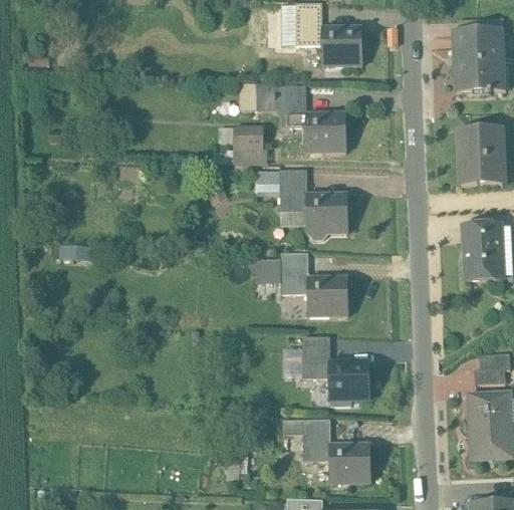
[(322,28),(321,4),(295,4),(295,44),(321,44),(321,28),(322,28)]
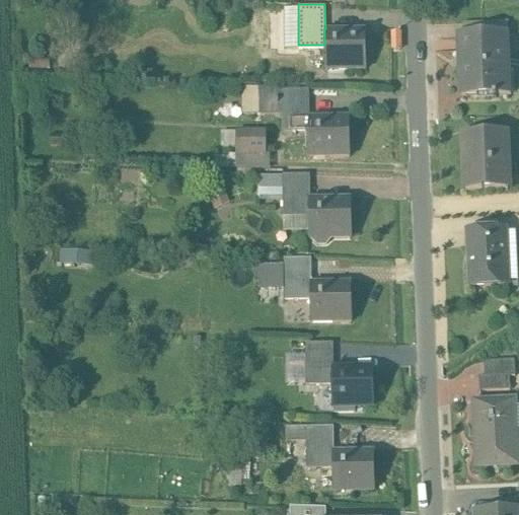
[(365,66),(365,28),(325,28),(324,28),(324,45),(324,66),(365,66)]
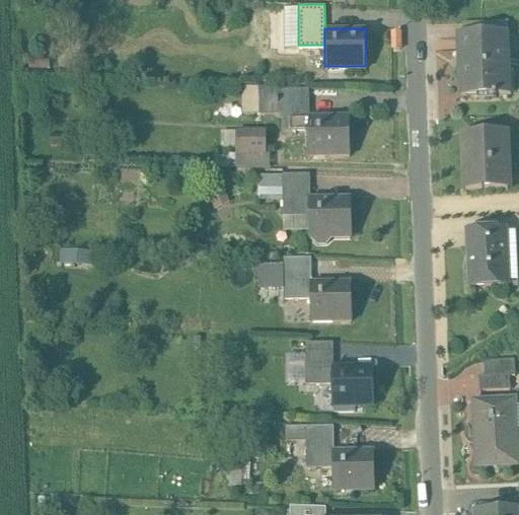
[(508,29),(459,31),(461,93),(511,91),(508,29)]
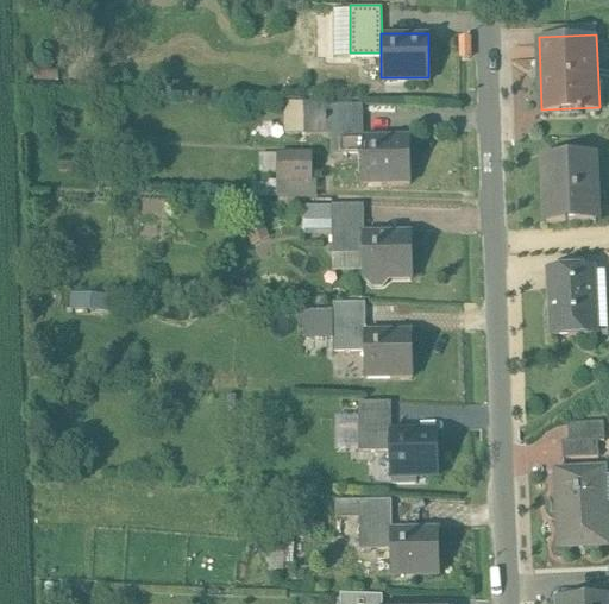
[(333,102),(333,100),(305,101),(306,131),(331,131),(331,104),(333,102)]
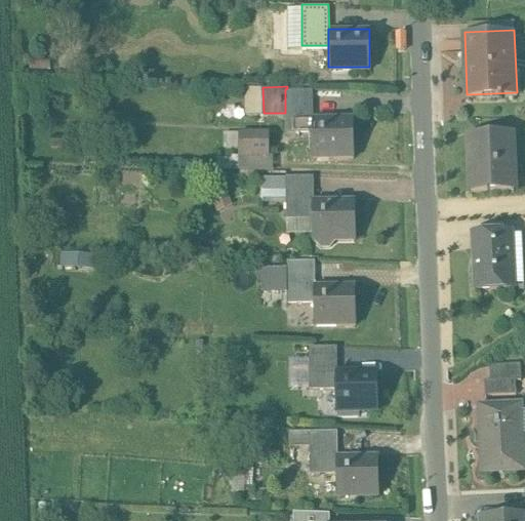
[(287,88),(285,89),(285,113),(286,129),(312,129),(312,117),(313,116),(313,88),(287,88)]
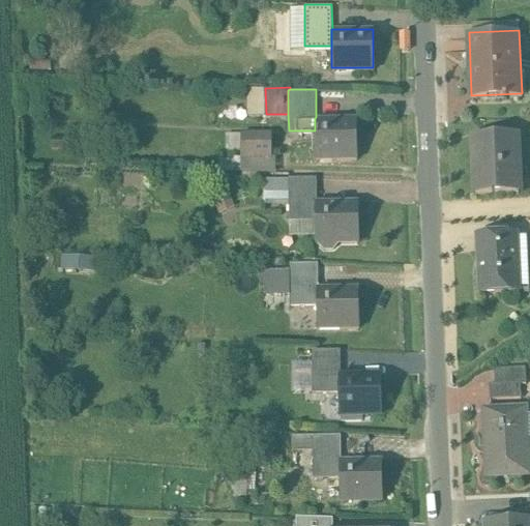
[(357,156),(356,117),(316,117),(315,118),(315,130),(316,156),(357,156)]
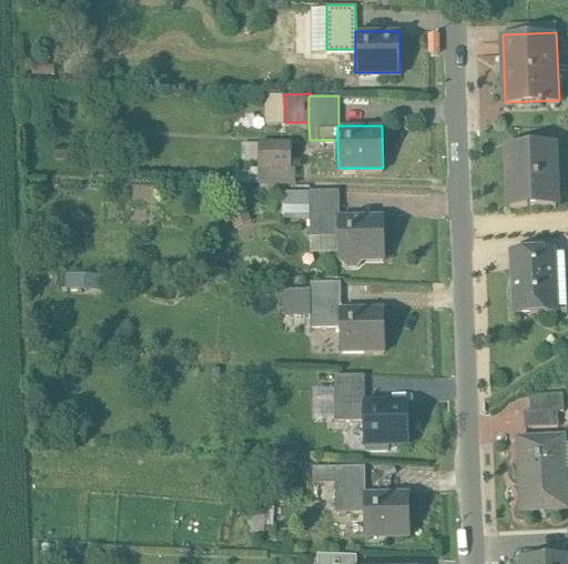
[(291,140),(260,140),(260,164),(291,164),(291,140)]
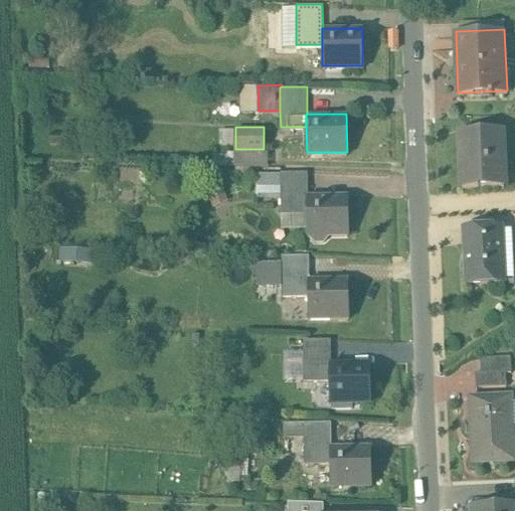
[(503,128),(466,130),(466,148),(460,148),(461,187),(505,185),(503,128)]
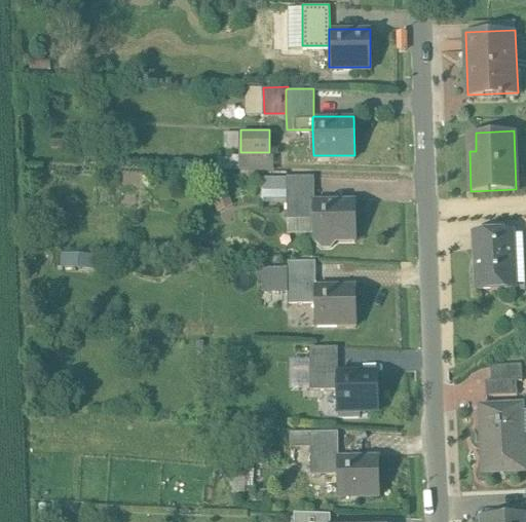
[(314,173),(287,174),(287,175),(287,187),(288,216),(314,216),(314,215),(313,200),(314,199),(314,173)]
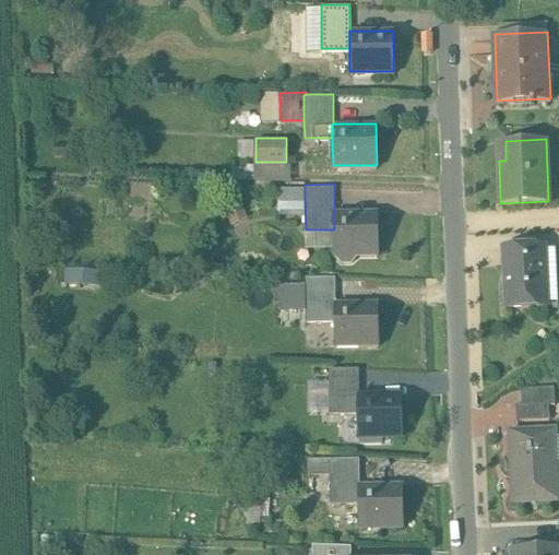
[(305,186),(278,186),(278,200),(305,199),(305,186)]
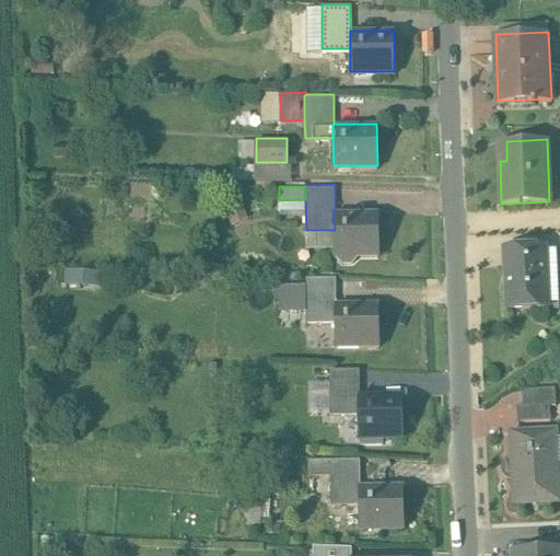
[(378,254),(377,212),(335,212),(334,213),(335,229),(335,230),(335,254),(341,261),(352,261),(359,254),(378,254)]
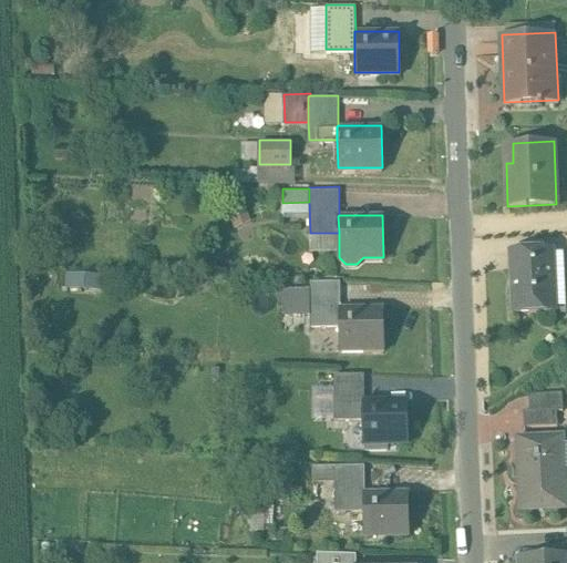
[(552,248),(512,248),(514,311),(555,309),(552,248)]
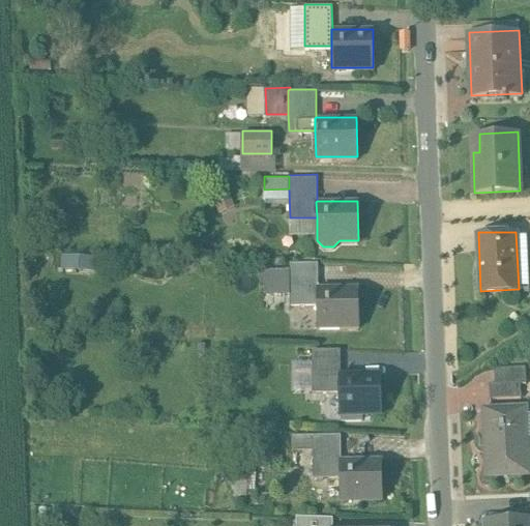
[(97,266),(97,252),(61,251),(60,265),(97,266)]
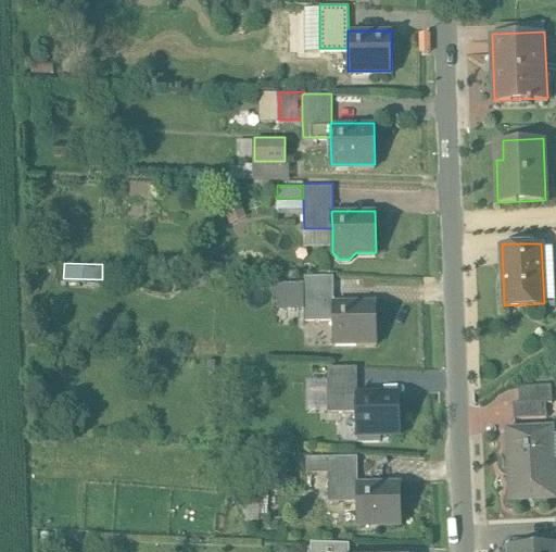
[(332,274),(304,274),(304,320),(332,320),(332,300),(332,274)]
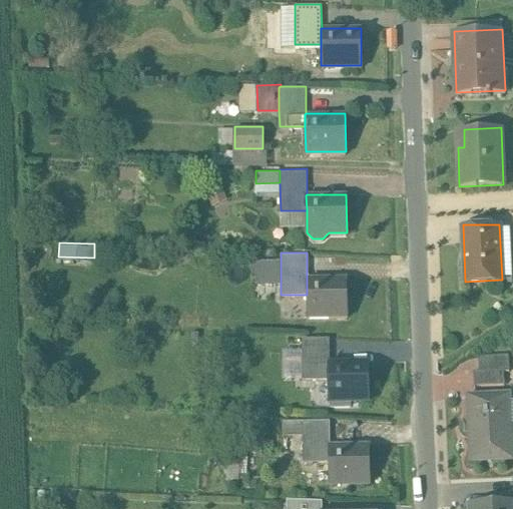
[(279,280),(279,256),(253,257),(254,281),(279,280)]
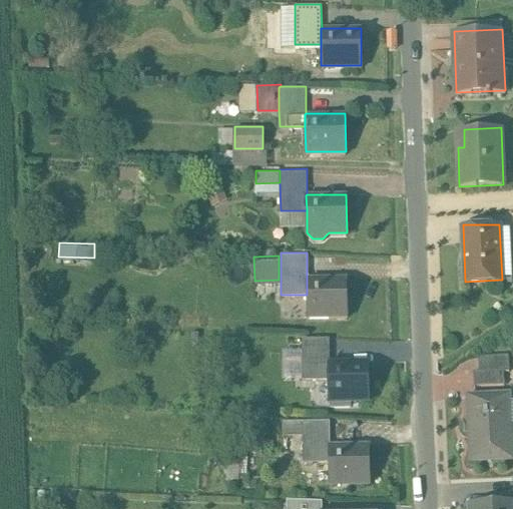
[(307,277),(307,295),(307,315),(347,315),(347,277),(307,277)]
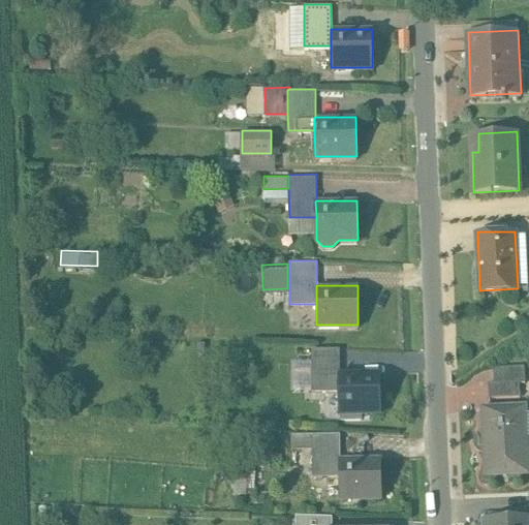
[(340,372),(339,346),(312,346),(312,389),(339,389),(339,372),(340,372)]
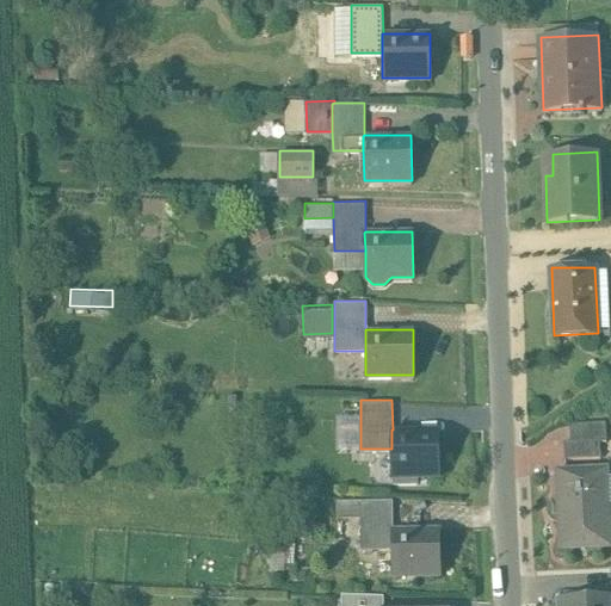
[(606,420),(571,422),(571,439),(600,438),(600,439),(606,439),(606,420)]
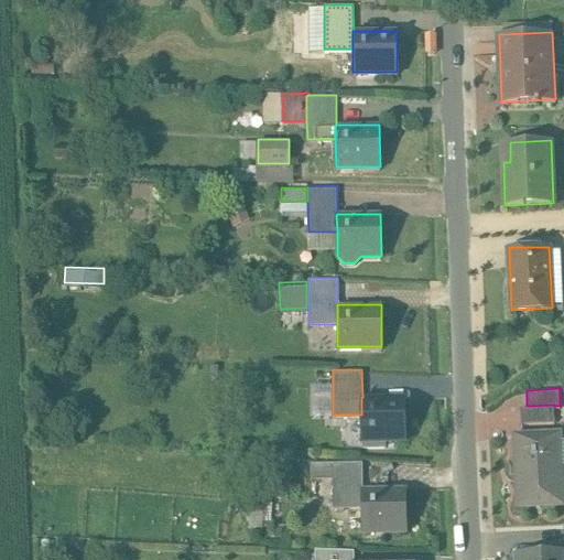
[(362,397),(361,397),(361,415),(362,439),(362,440),(362,444),(386,444),(386,439),(405,439),(405,397),(362,397)]
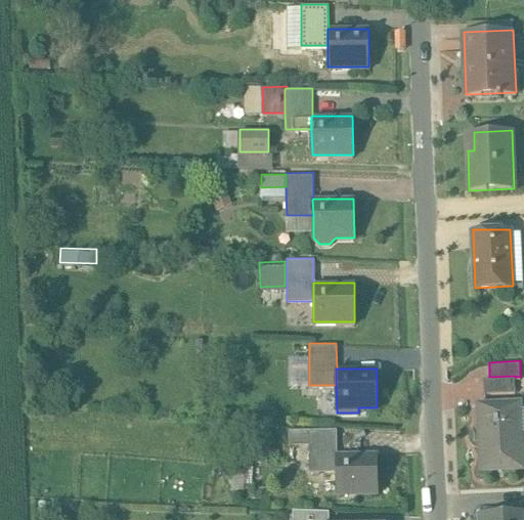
[(489,377),(484,377),(484,392),(515,391),(515,377),(515,376),(489,377)]
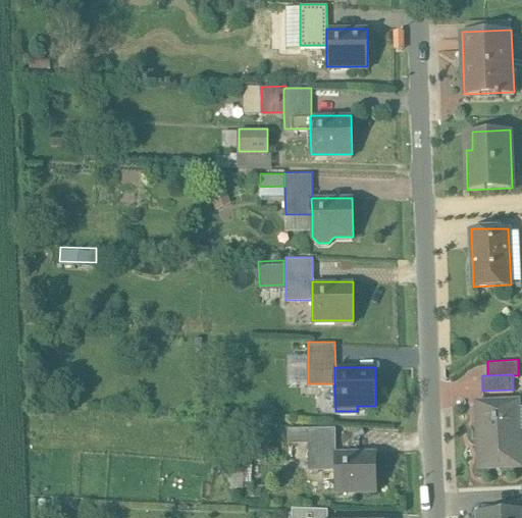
[(518,400),(477,402),(480,465),(520,464),(519,429),(521,428),(521,405),(518,406),(518,400)]
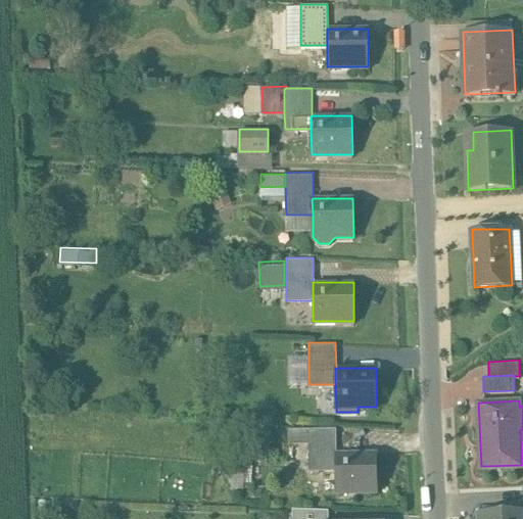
[(308,441),(308,427),(289,427),(290,441),(308,441)]
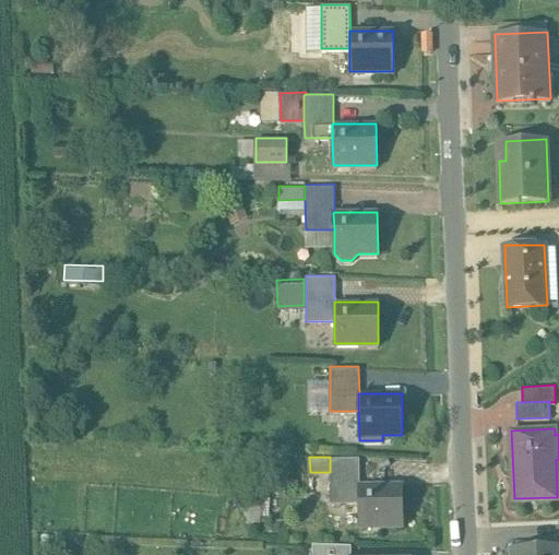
[(358,457),(330,457),(330,472),(331,503),(358,502),(358,484),(359,484),(358,457)]
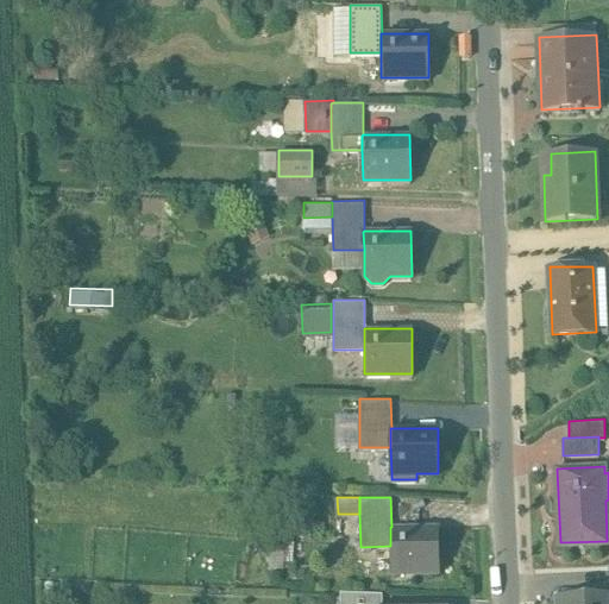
[(391,527),(390,527),(390,546),(391,572),(438,571),(438,527),(391,527)]
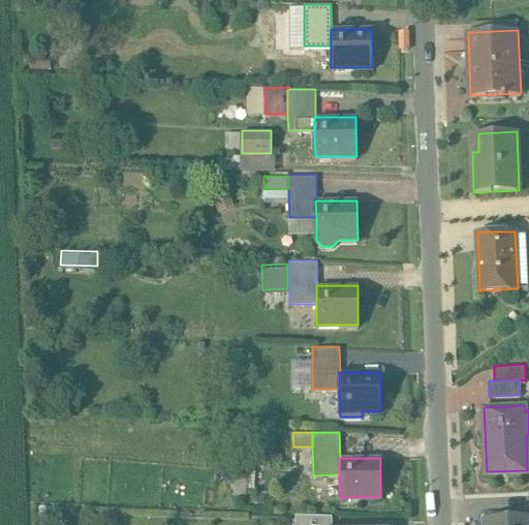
[(332,524),(332,514),(296,513),(294,524),(332,524)]
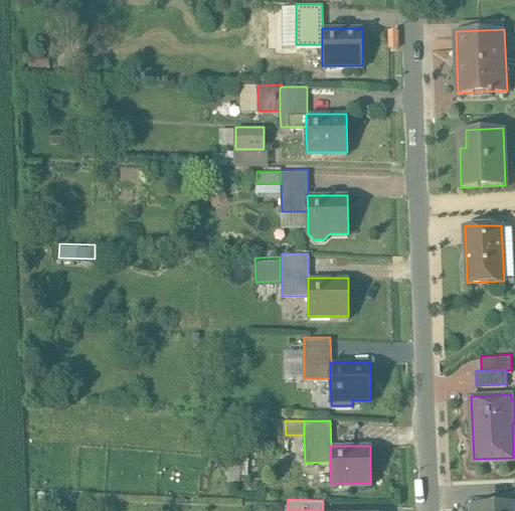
[(514,510),(514,502),(474,504),(473,510),(514,510)]
